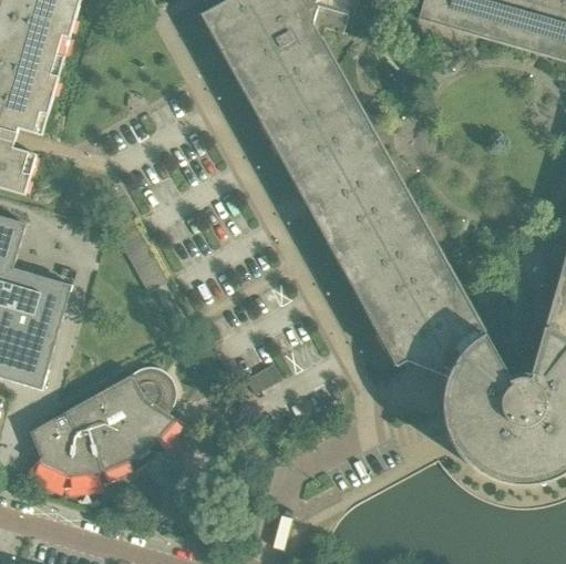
[(0,186),(24,194),(35,153),(12,146),(18,127),(41,134),(64,53),(63,53),(63,54),(55,52),(61,34),(68,37),(69,38),(79,0),(0,0),(0,186)]
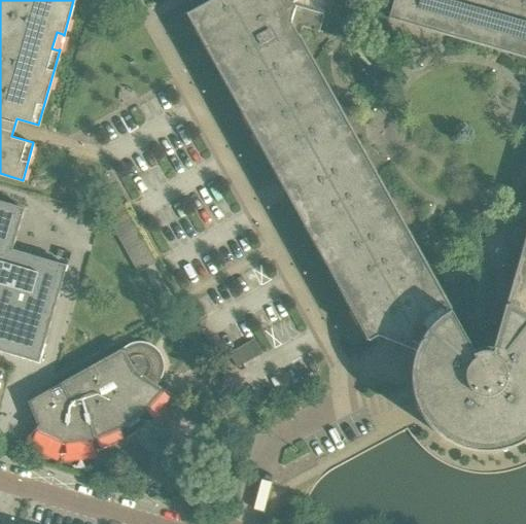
[(464,334),(443,294),(299,35),(297,36),(301,24),(310,27),(312,16),(313,18),(315,11),(296,5),(296,6),(294,6),(295,4),(294,4),(292,1),(294,0),(209,0),(186,12),(286,191),(367,339),(378,334),(388,338),(412,347),(417,349),(416,353),(414,357),(413,362),(413,367),(412,372),(412,374),(412,378),(413,386),(414,391),(415,396),(417,402),(418,406),(421,410),(423,414),(425,418),(428,421),(432,426),(436,430),(440,433),(444,437),(449,440),(454,442),(458,444),(463,446),(468,448),(474,449),(479,449),(483,450),(487,450),(492,449),(497,449),(502,448),(507,447),(516,444),(520,442),(525,438),(525,0),(392,0),(388,16),(525,56),(525,232),(498,329),(504,332),(500,347),(494,345),(493,348),(494,348),(493,352),(486,351),(482,352),(475,354),(472,350),(474,350),(472,348),(466,351),(456,333),(460,330),(462,335),(464,334)]
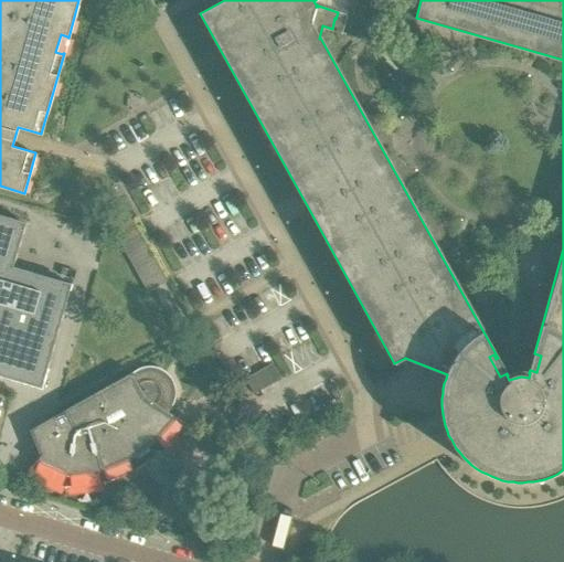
[(25,221),(0,213),(0,374),(34,385),(41,386),(46,368),(49,368),(49,367),(46,367),(52,349),(71,283),(32,272),(12,266),(16,256),(25,221)]
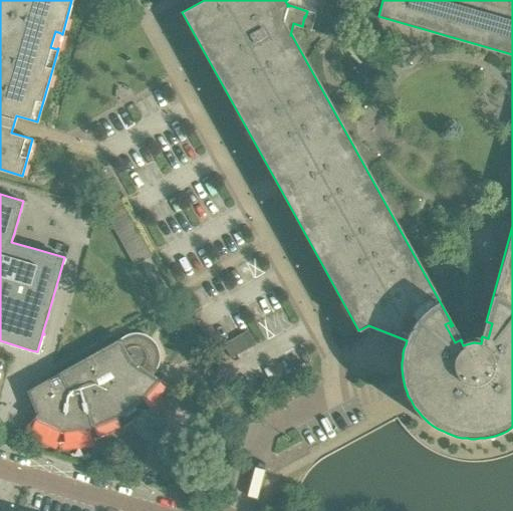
[(101,207),(134,263),(152,253),(119,197),(101,207)]
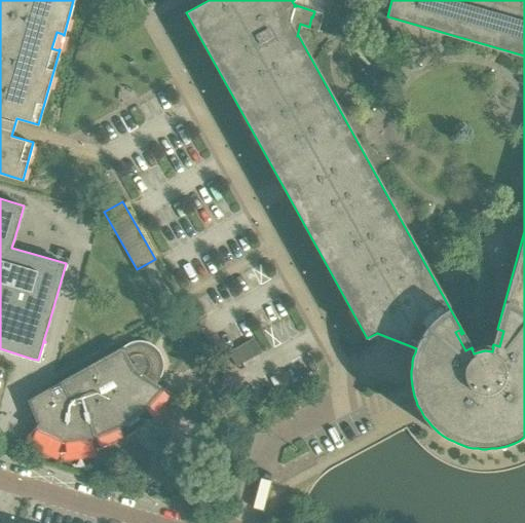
[(179,308),(197,341),(207,336),(188,302),(179,308)]
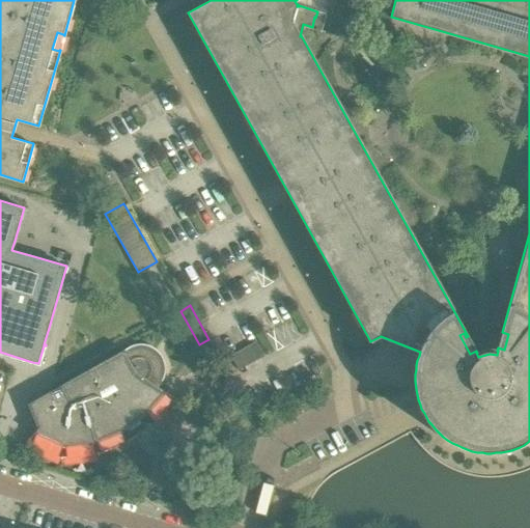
[(229,353),(238,367),(262,354),(255,339),(229,353)]
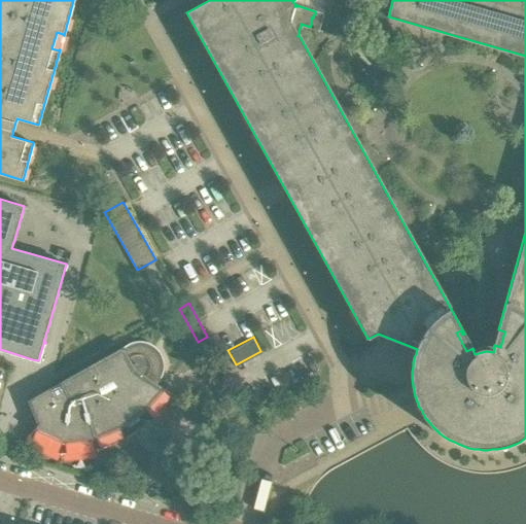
[(135,427),(146,419),(149,417),(152,419),(153,419),(151,416),(159,408),(159,407),(170,393),(173,395),(174,394),(154,381),(155,379),(158,377),(159,374),(160,372),(161,369),(162,367),(162,363),(161,360),(161,358),(160,355),(159,353),(156,350),(154,348),(152,346),(150,345),(147,343),(145,342),(143,342),(140,342),(137,342),(135,342),(133,343),(130,344),(128,345),(126,347),(125,348),(124,346),(58,382),(26,399),(27,400),(29,399),(38,421),(26,437),(27,438),(29,435),(39,441),(40,440),(60,450),(60,453),(61,454),(62,451),(73,449),(95,446),(96,450),(97,450),(97,447),(108,443),(107,442),(120,435),(124,434),(126,439),(127,438),(126,434),(136,427),(135,427)]
